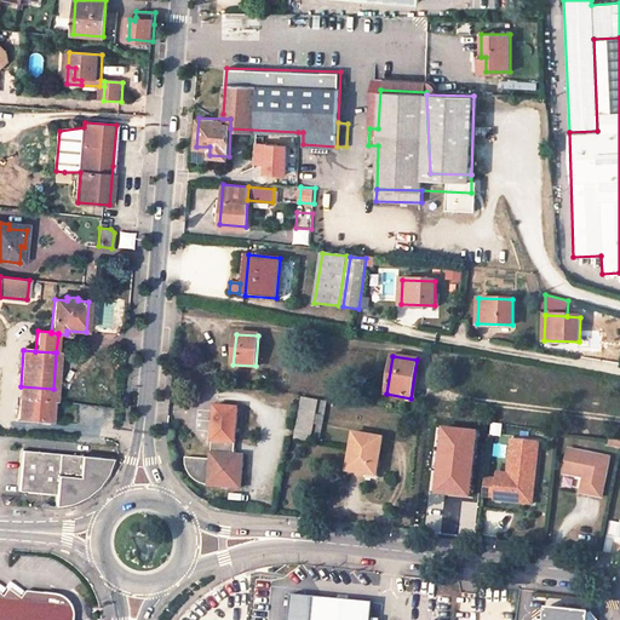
[(49,422),(51,422),(52,402),(53,389),(21,386),(18,419),(42,420),(49,422)]
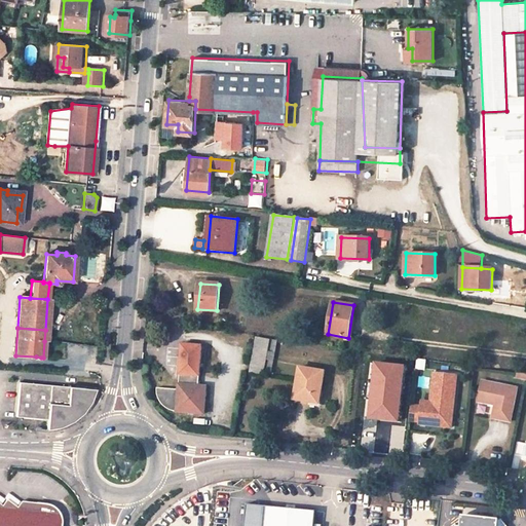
[(262,373),(268,340),(257,338),(251,370),(262,373)]
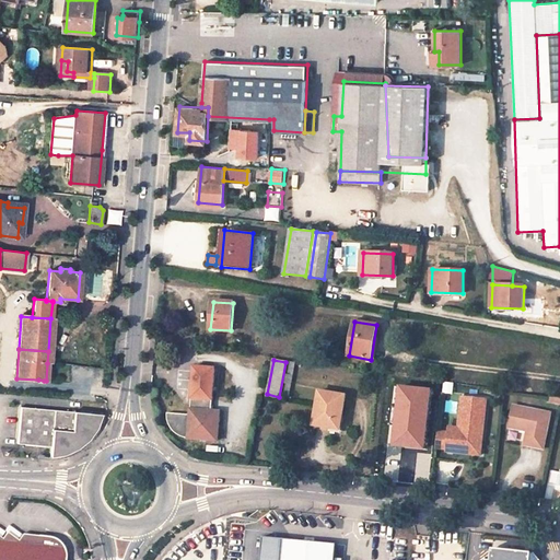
[(294,363),(289,362),(281,397),(288,398),(294,363)]
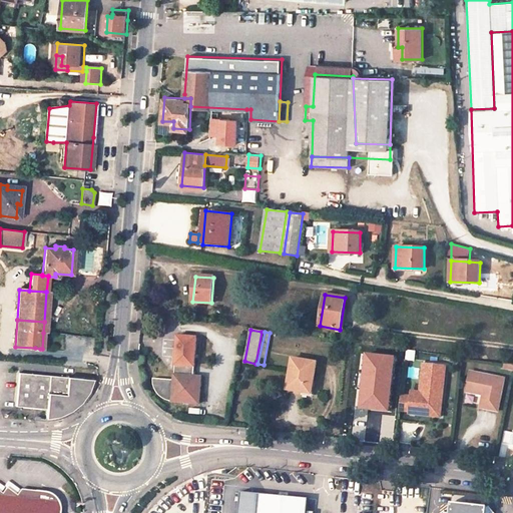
[(193,365),(196,338),(178,336),(176,364),(193,365)]
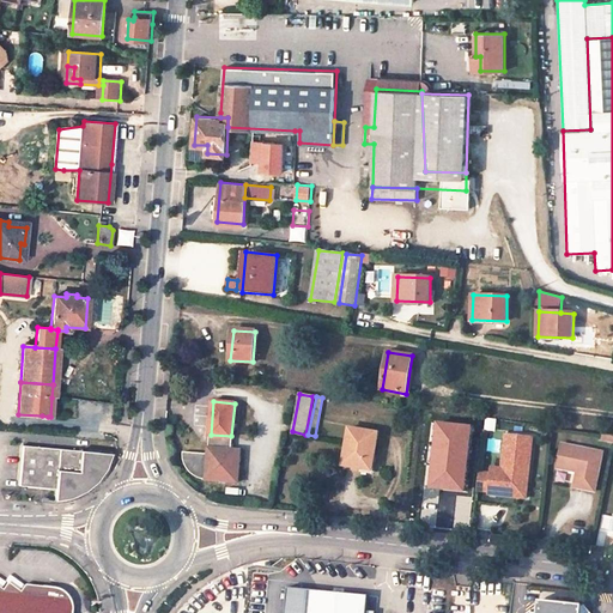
[(350,429),(344,465),(368,468),(370,451),(374,453),(377,434),(350,429)]
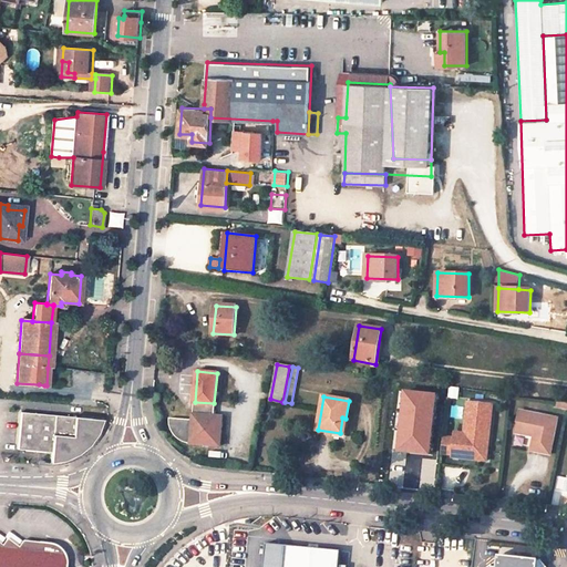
[(213,414),(214,403),(195,402),(193,420),(171,418),(169,419),(171,422),(171,425),(172,429),(174,431),(175,434),(177,436),(179,439),(183,440),(186,441),(188,442),(188,443),(217,445),(220,415),(213,414)]
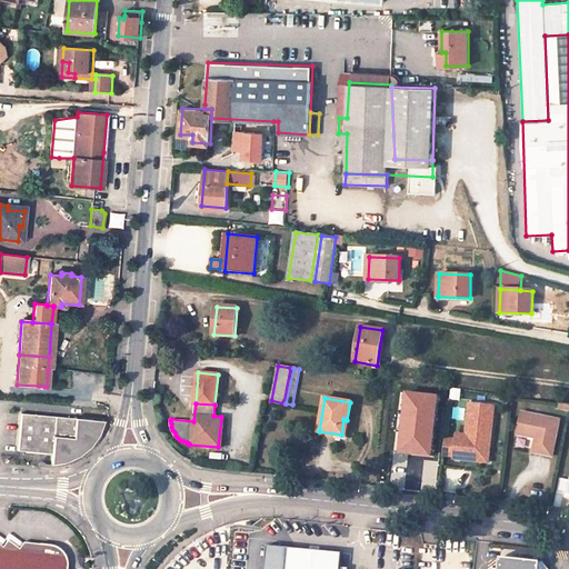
[(495,407),(469,403),(466,436),(456,435),(455,440),(445,439),(442,456),(453,457),(452,459),(475,462),(477,448),(489,449),(495,407)]
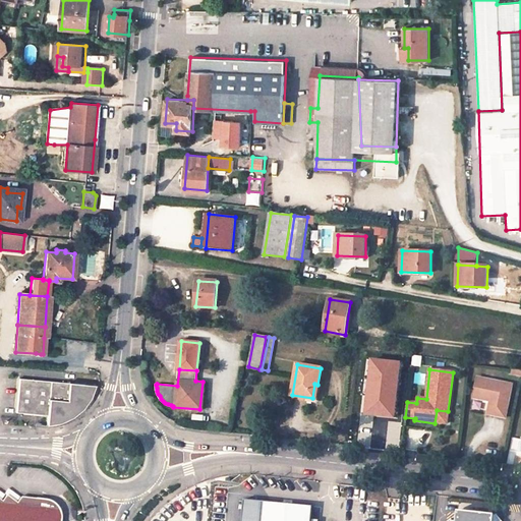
[(506,414),(512,383),(477,375),(473,396),(484,398),(485,396),(491,397),(489,411),(506,414)]
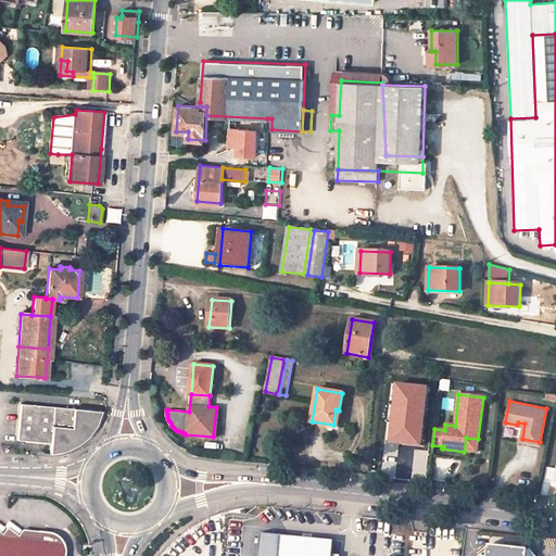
[(17,440),(51,443),(50,454),(52,454),(58,453),(62,452),(68,451),(71,450),(76,446),(81,443),(86,440),(89,437),(91,433),(95,428),(96,426),(98,421),(99,417),(100,415),(101,409),(20,404),(17,440)]
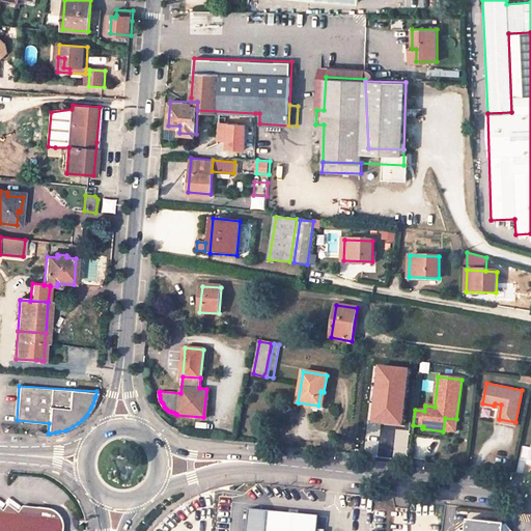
[(358,424),(356,442),(363,443),(365,425),(358,424)]
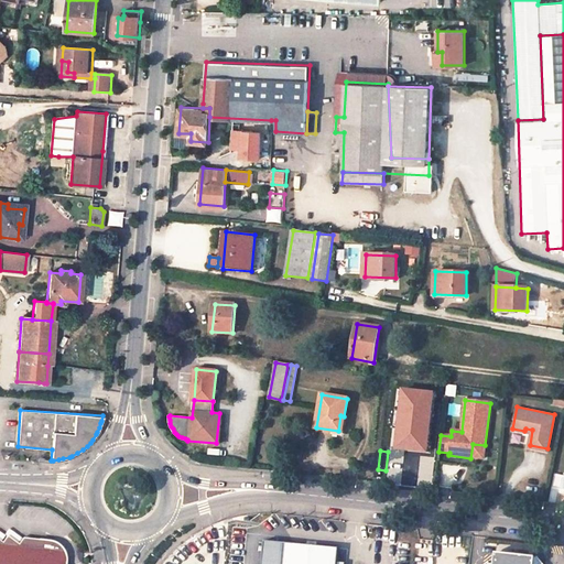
[(0,563),(67,563),(68,563),(68,557),(66,553),(63,549),(58,545),(53,544),(25,542),(20,549),(10,540),(3,546),(0,543),(0,563)]
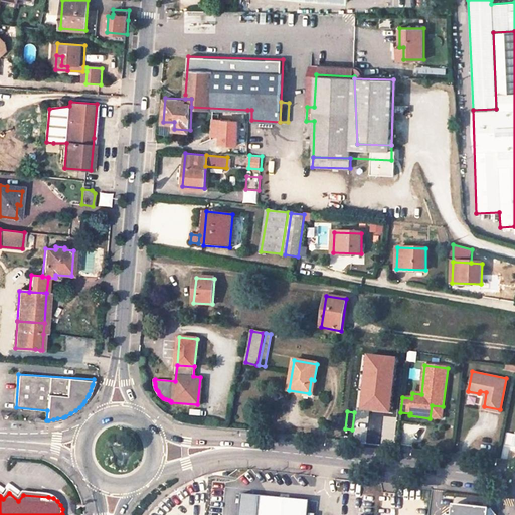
[(309,514),(310,502),(259,497),(256,514),(309,514)]
